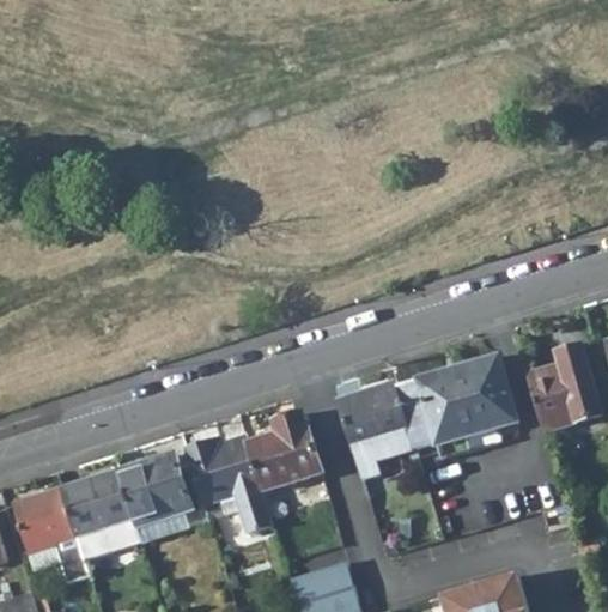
[(524,374),(541,431),(542,431),(600,414),(581,345),(554,352),(557,364),(526,373),(524,374)]
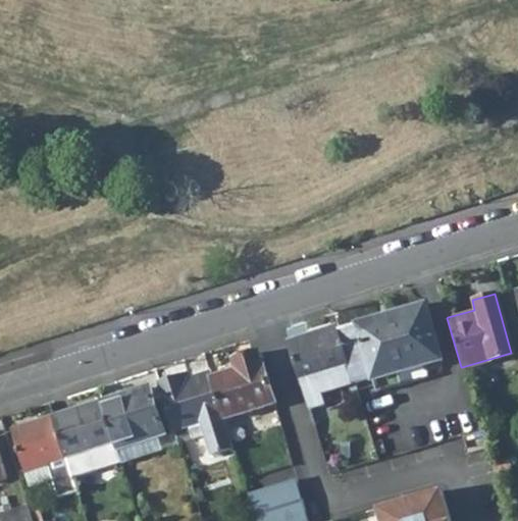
[(335,330),(352,381),(368,376),(369,379),(438,359),(423,303),(353,323),(353,325),(335,330)]
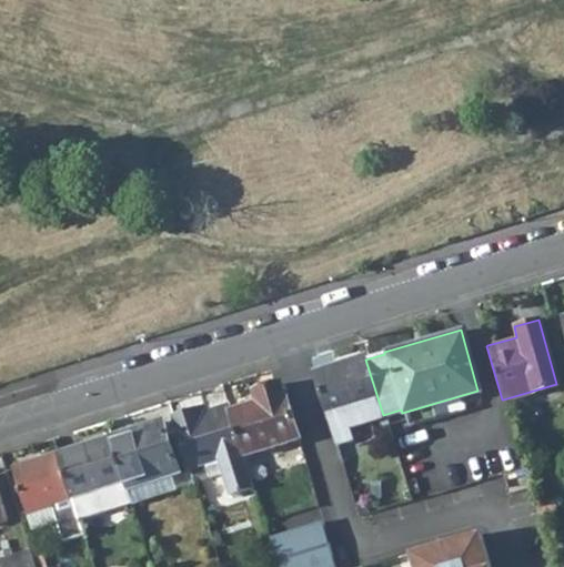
[(311,373),(324,416),(334,445),(351,439),(346,426),(383,415),(365,360),(364,356),(311,373)]
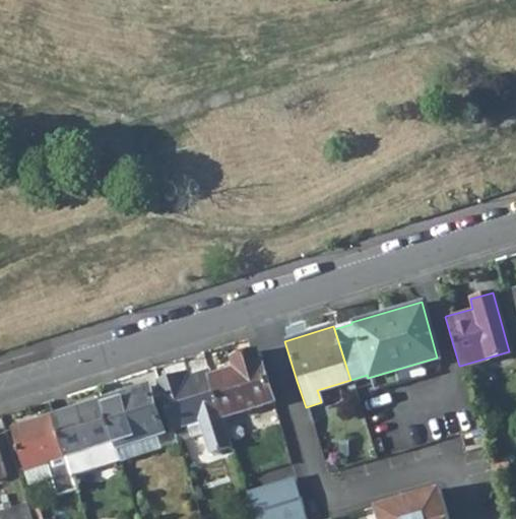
[(208,376),(220,416),(271,400),(256,349),(230,359),(233,368),(208,376)]
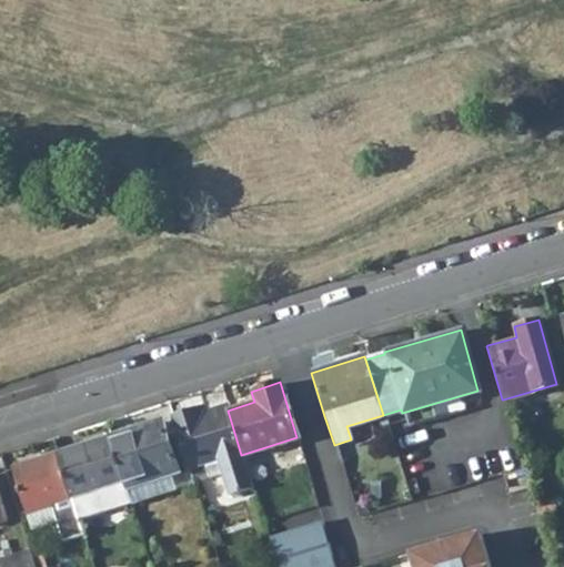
[(170,417),(185,467),(187,467),(202,463),(217,457),(222,473),(229,495),(252,487),(241,455),(228,411),(225,405),(204,412),(198,414),(195,409),(171,417),(170,417)]
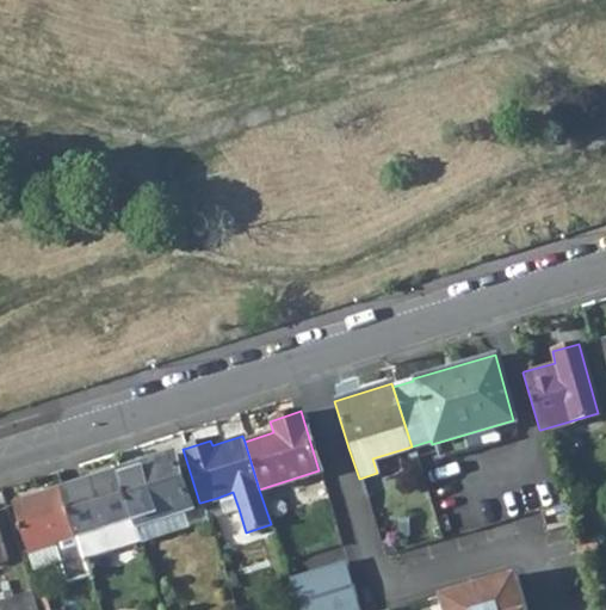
[(131,518),(134,524),(181,509),(190,506),(172,451),(116,469),(131,518)]
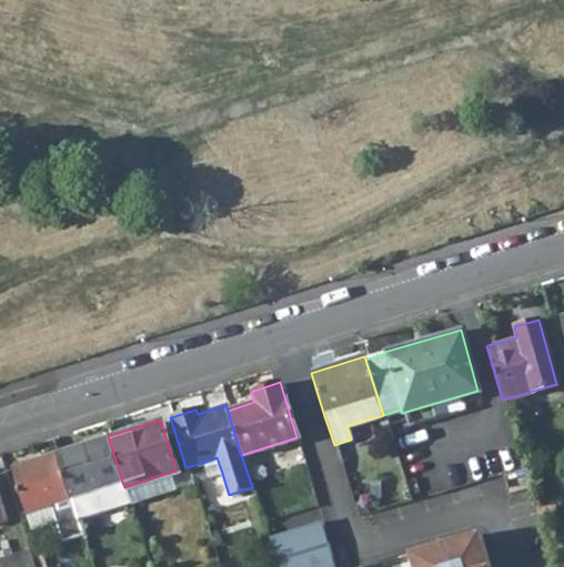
[(56,453),(70,498),(122,482),(108,436),(56,453)]
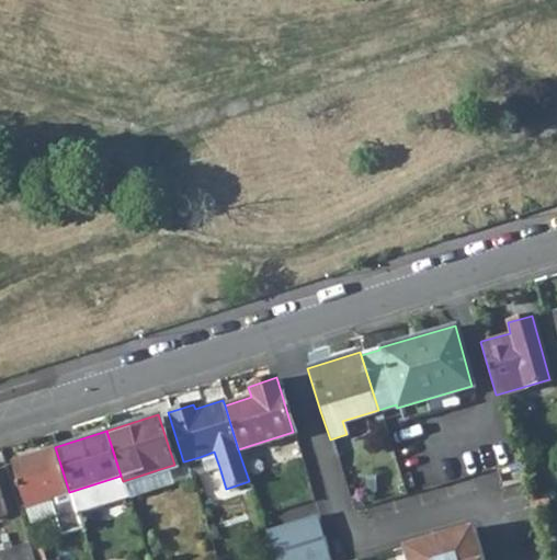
[(8,461),(22,507),(48,500),(58,535),(80,528),(75,512),(69,492),(55,447),(8,461)]
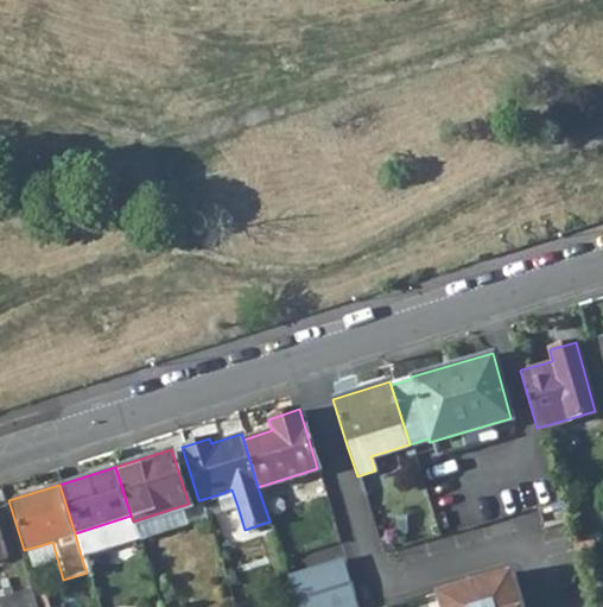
[(216,495),(221,511),(237,506),(232,489),(216,495)]
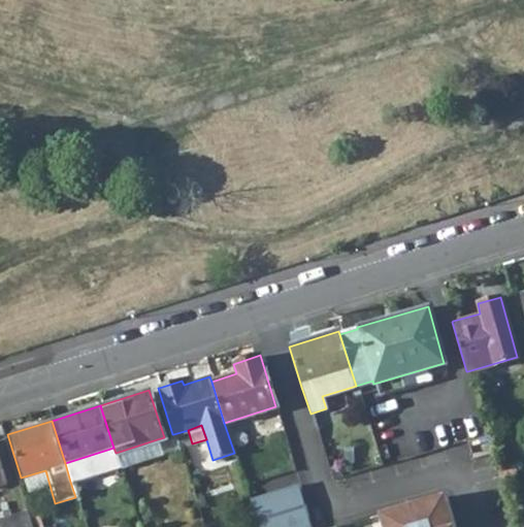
[(120,466),(120,467),(161,455),(157,439),(116,453),(120,466)]
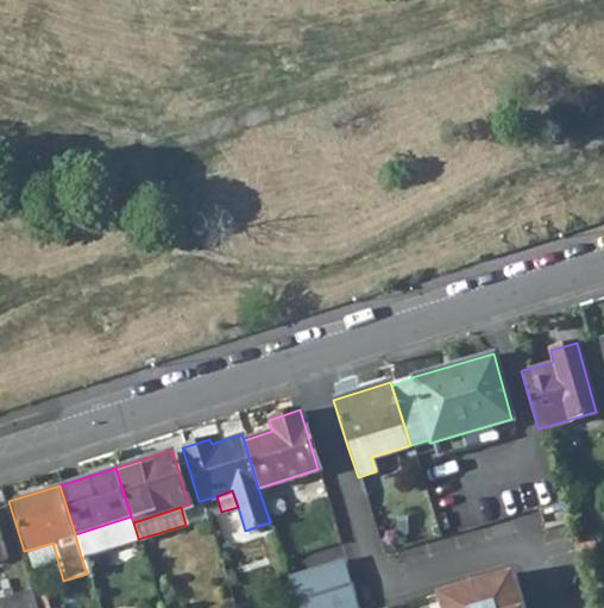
[(75,534),(81,556),(138,538),(133,522),(131,516),(75,534)]
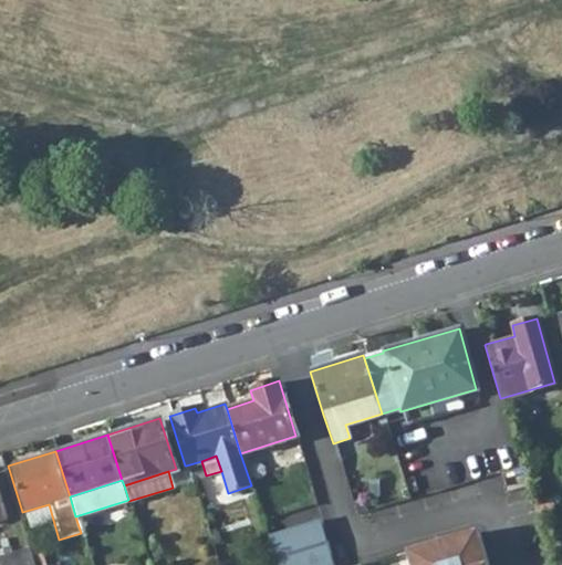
[(531,502),(534,514),(552,509),(549,497),(531,502)]
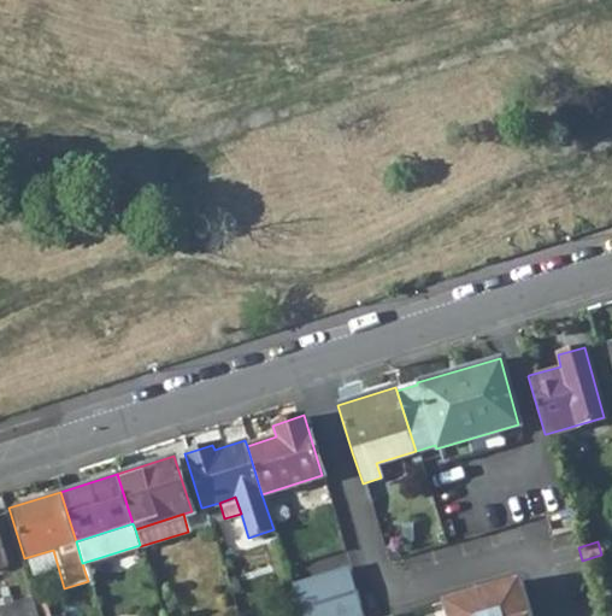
[(347,565),(337,568),(345,591),(353,588),(347,565)]
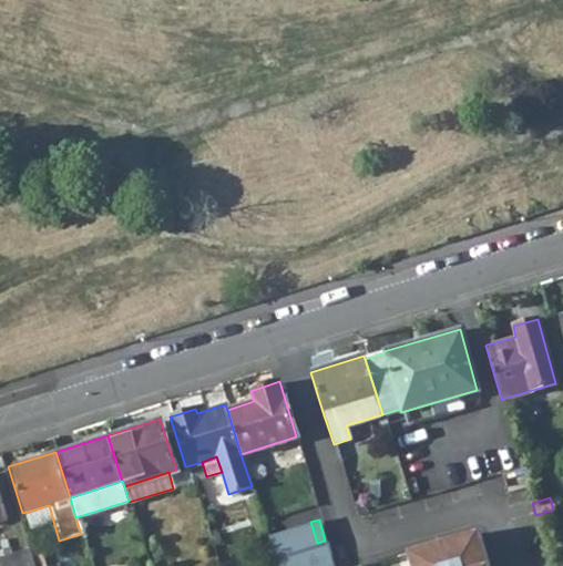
[(317,543),(310,522),(266,536),(275,565),(359,565),(354,565),(331,565),(325,541),(317,543)]
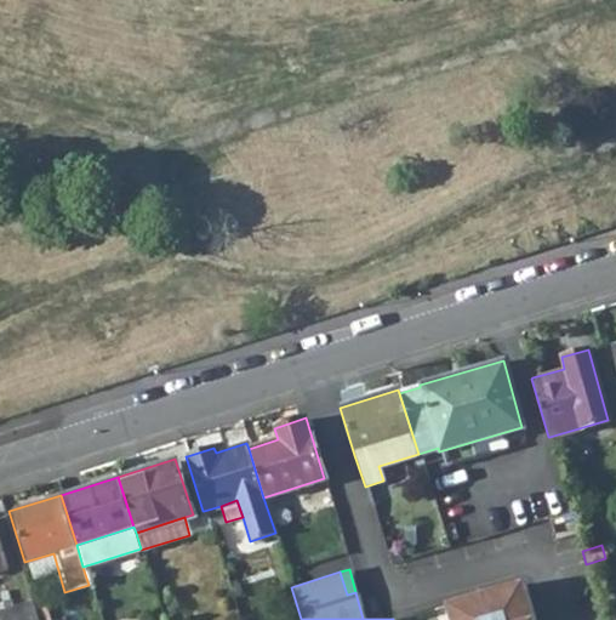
[(532,619),(522,582),(458,601),(462,616),(450,619),(532,619)]
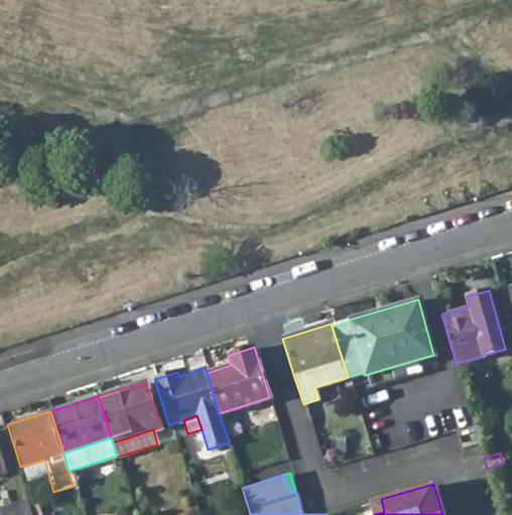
[(29,514),(25,499),(0,506),(0,514),(29,514)]
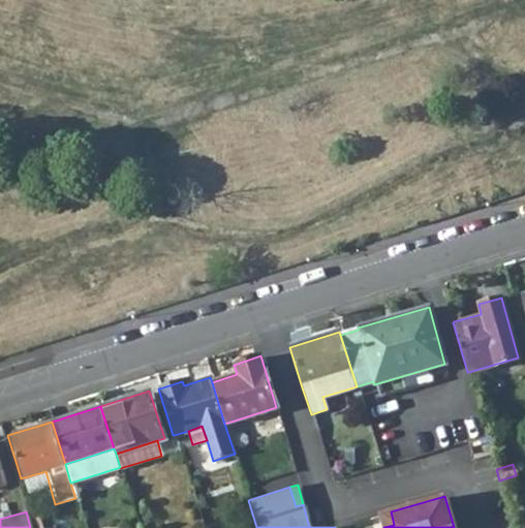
[(391,511),(380,515),(383,527),(394,525),(391,511)]
